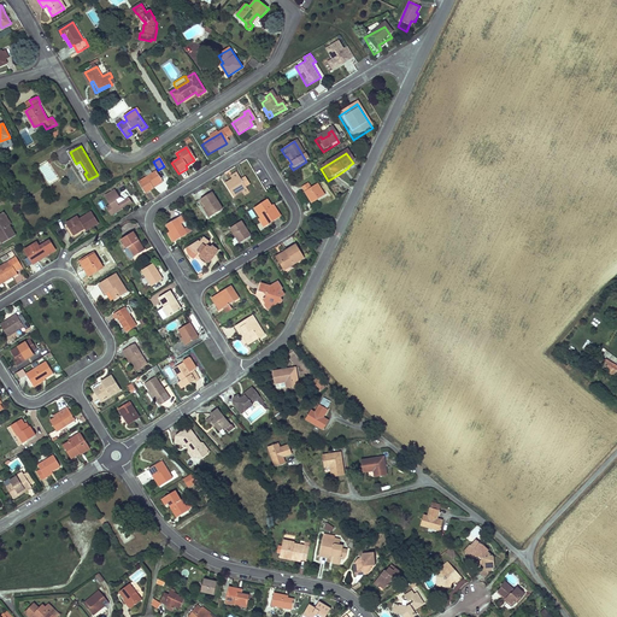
[(310,174),(318,170),(313,163),(306,166),(310,174)]
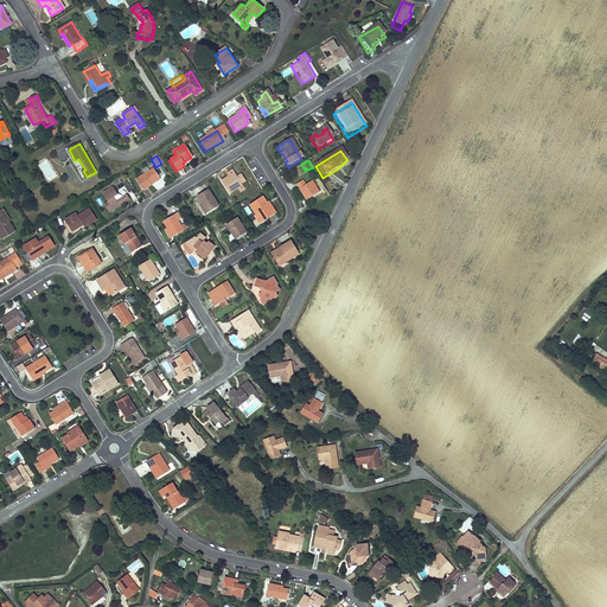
[(228,180),(240,173),(238,170),(225,178),(228,180)]
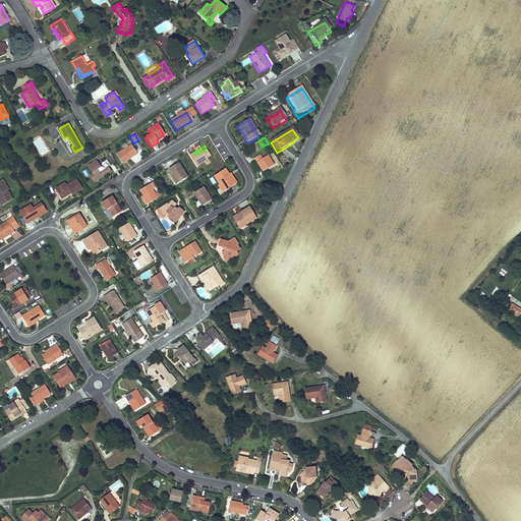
[(210,146),(206,149),(211,156),(215,153),(210,146)]
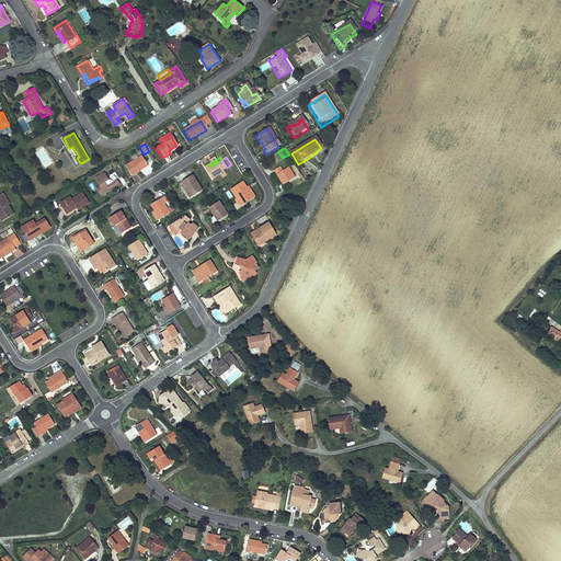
[(146,165),(140,158),(124,168),(130,178),(138,172),(137,170),(146,165)]
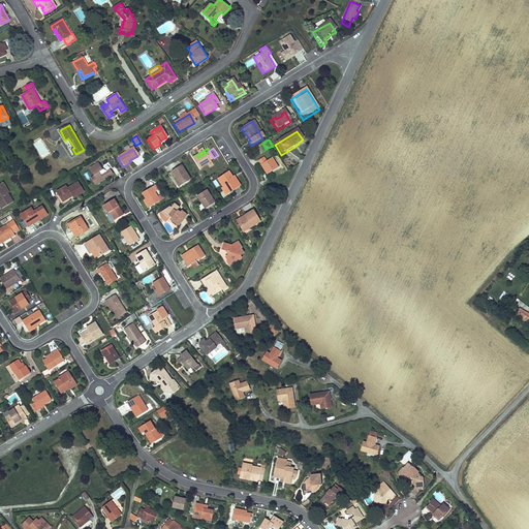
[(197,169),(215,159),(214,158),(209,151),(198,157),(196,155),(190,158),(197,169)]
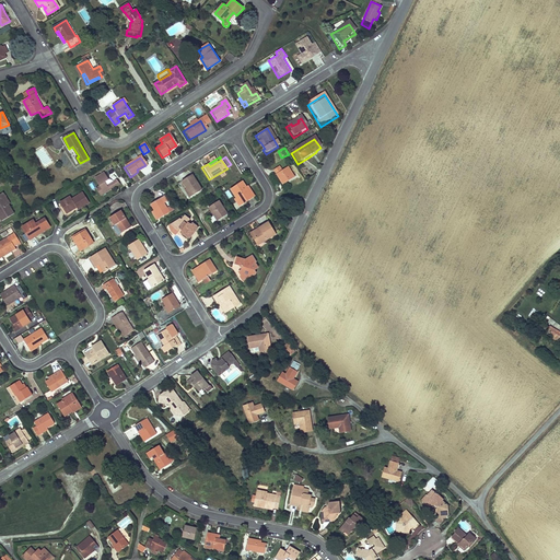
[(278,185),(280,188),(293,181),(286,170),(280,173),(278,170),(271,173),(275,178),(277,177),(280,184),(278,185)]
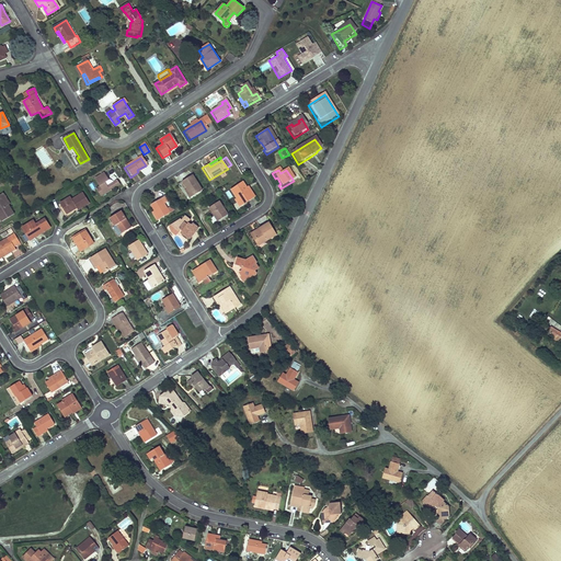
[(103,184),(106,182),(102,174),(92,181),(98,189),(94,191),(98,196),(109,189),(110,191),(117,186),(115,182),(105,187),(103,184)]
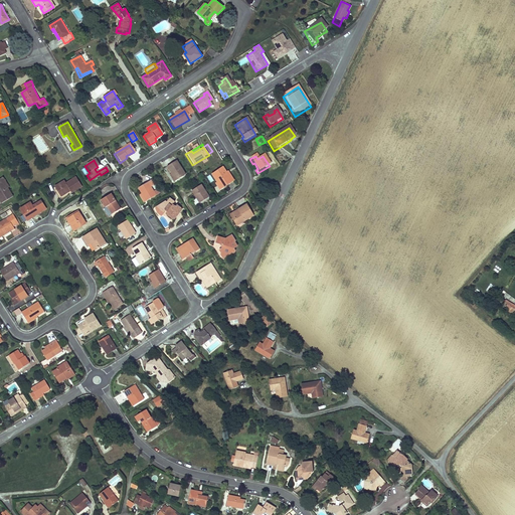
[(184,176),(175,162),(165,168),(169,175),(167,176),(172,184),(184,176)]
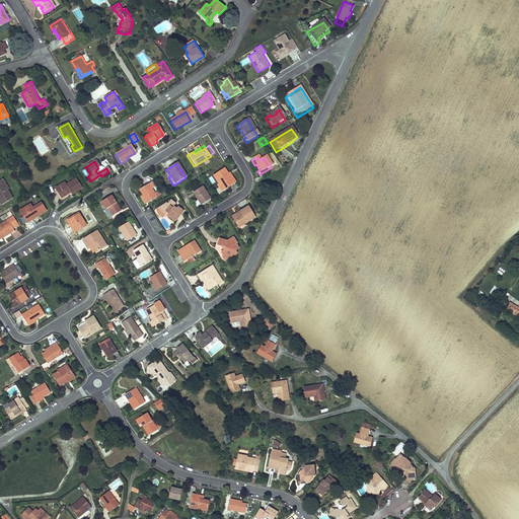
[(227,175),(223,170),(212,176),(217,186),(215,187),(217,190),(222,187),(224,190),(228,187),(229,189),(235,186),(228,174),(227,175)]
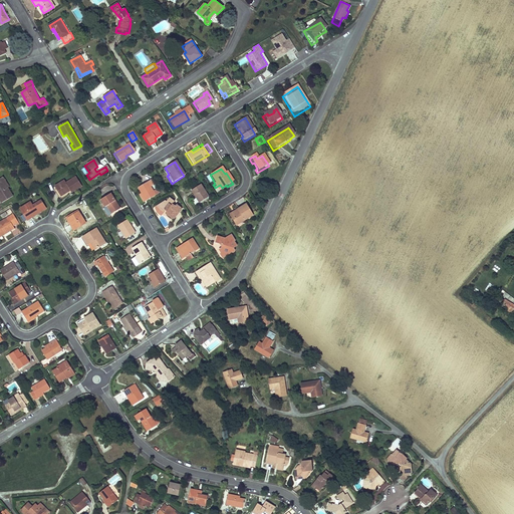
[(90,182),(100,175),(99,173),(89,180),(90,182)]
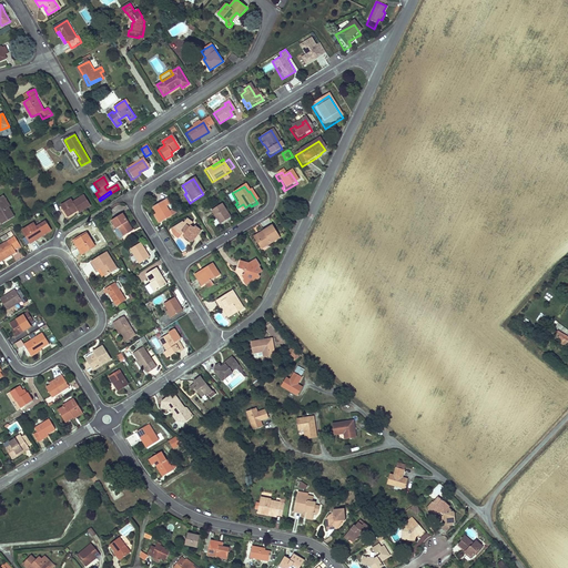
[(11,206),(8,201),(4,203),(1,196),(0,196),(0,220),(2,224),(14,216),(9,208),(11,206)]
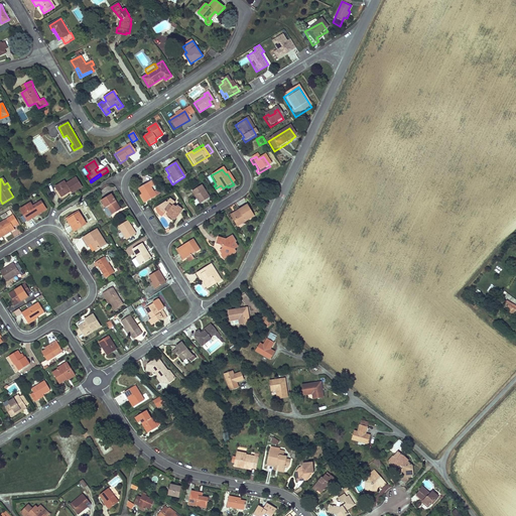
[(63,183),(54,189),(59,199),(69,192),(70,195),(80,188),(74,179),(65,185),(63,183)]
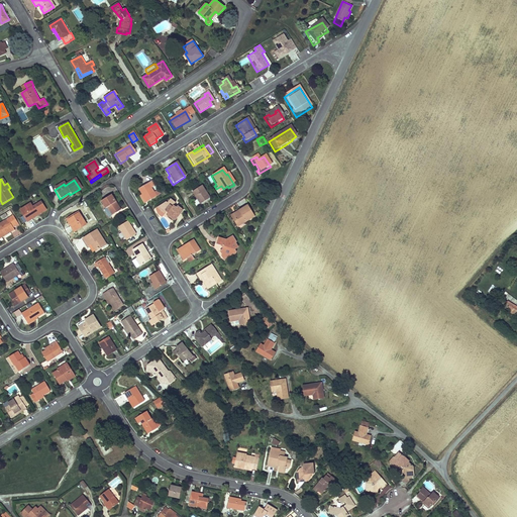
[(153,187),(150,182),(136,190),(145,203),(154,197),(149,189),(153,187)]
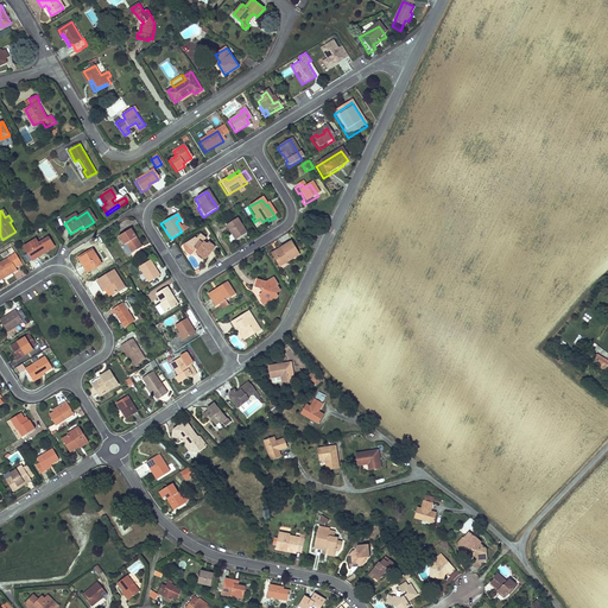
[(244,235),(234,220),(223,227),(233,242),(244,235)]
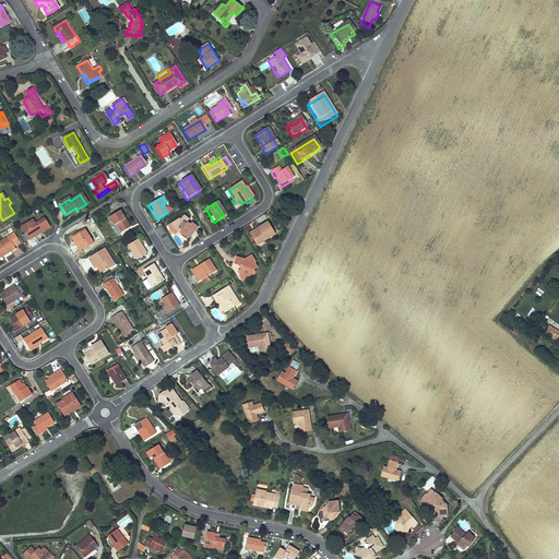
[(62,218),(75,211),(74,209),(64,215),(59,205),(56,206),(62,218)]
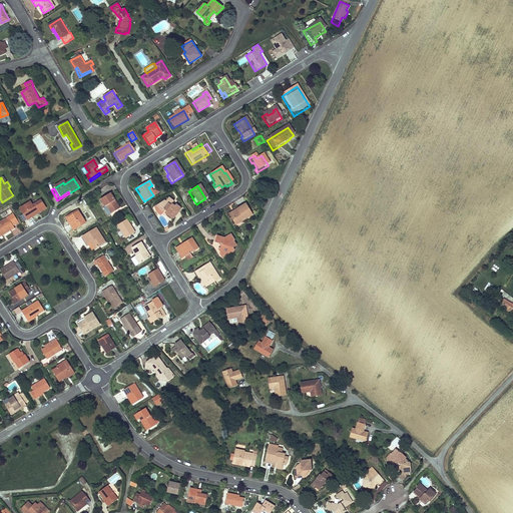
[(117,209),(108,195),(98,201),(102,207),(100,208),(105,216),(117,209)]
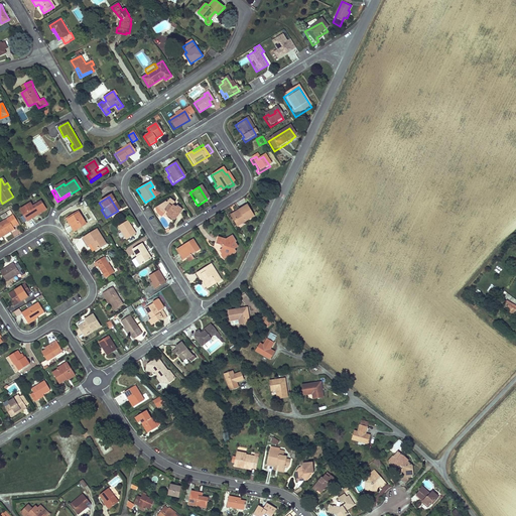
[(180,213),(180,211),(176,208),(175,210),(172,208),(174,205),(169,201),(165,206),(164,205),(156,209),(158,212),(163,216),(165,214),(166,215),(166,216),(165,218),(171,222),(174,222),(180,213)]
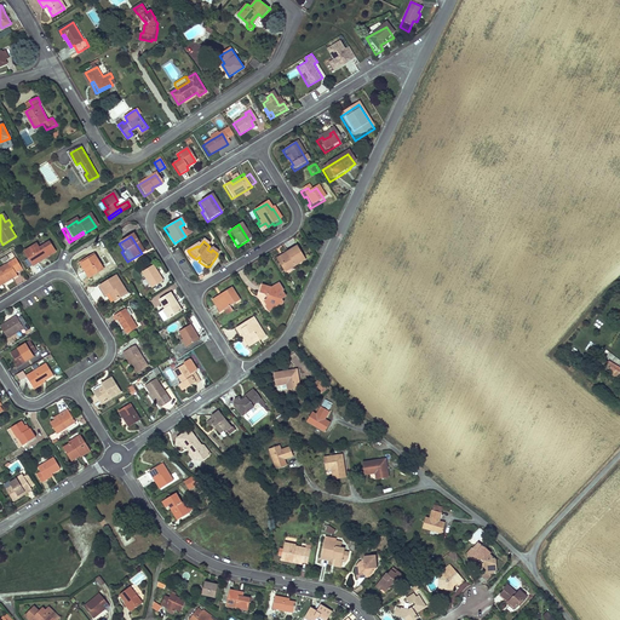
[(28,268),(50,254),(44,245),(34,252),(33,248),(21,256),(28,268)]
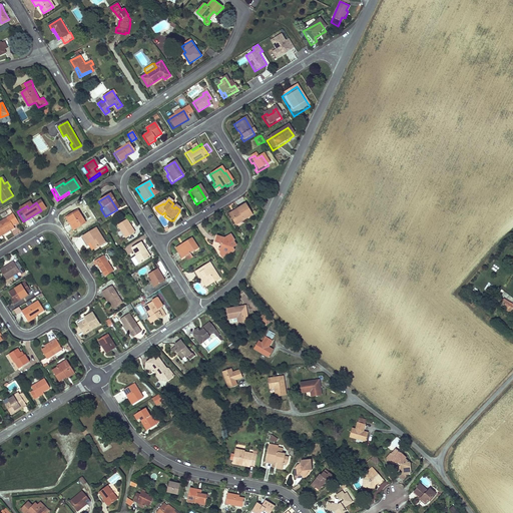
[(250,217),(244,206),(228,215),(234,226),(250,217)]
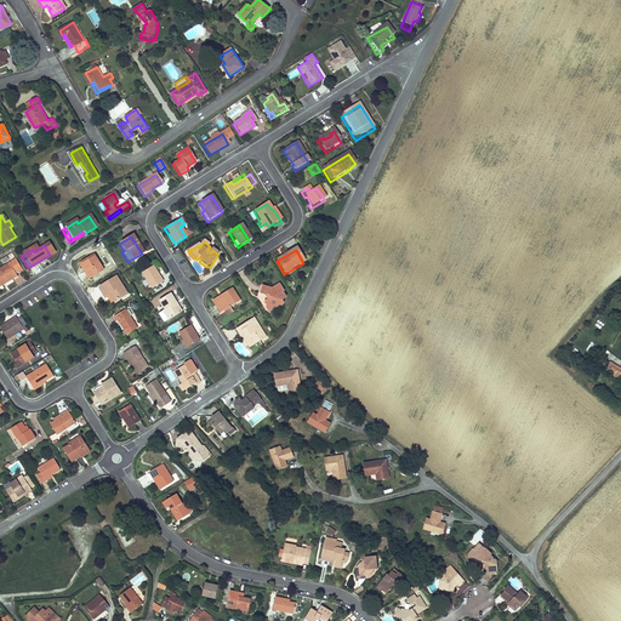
[(87,281),(101,272),(91,256),(78,265),(87,281)]
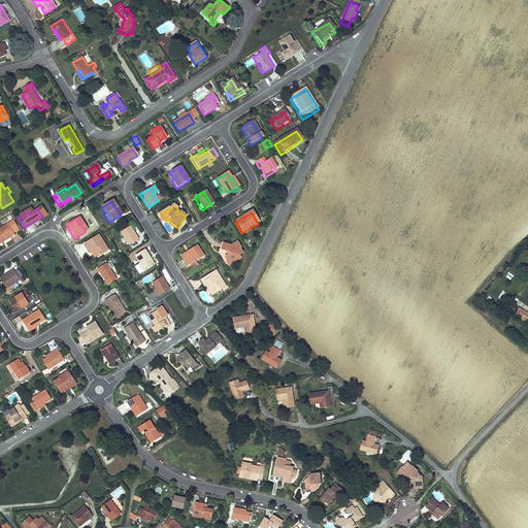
[(10,223),(0,229),(0,241),(10,236),(6,229),(11,226),(10,223)]
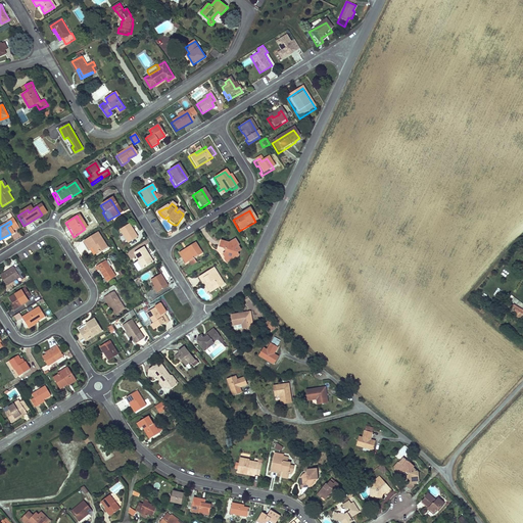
[(126,244),(135,239),(127,225),(117,231),(126,244)]
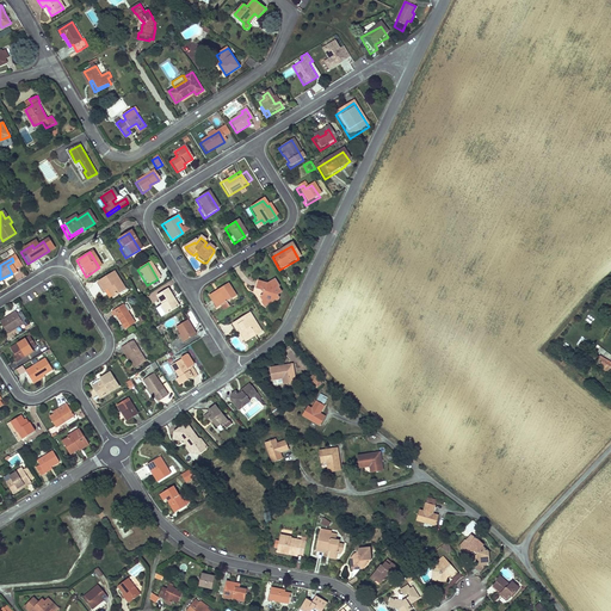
[(110,298),(122,291),(111,273),(96,283),(102,292),(105,290),(110,298)]
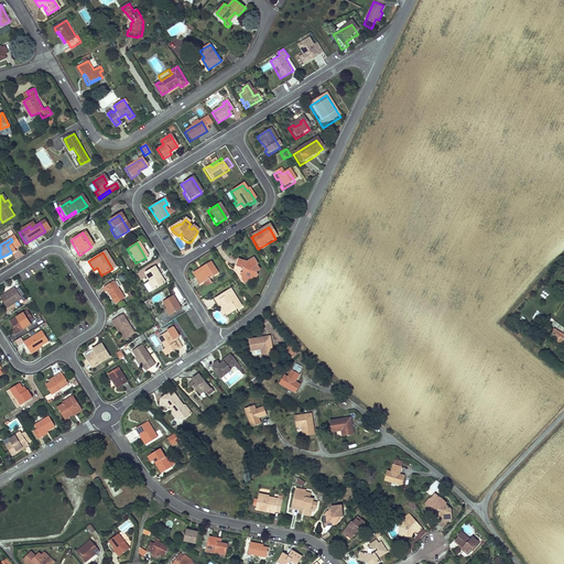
[(256,264),(252,259),(245,263),(237,261),(235,269),(243,271),(243,273),(239,275),(242,280),(240,281),(242,285),(252,279),(256,279),(258,277),(255,273),(258,271),(255,266),(256,264)]
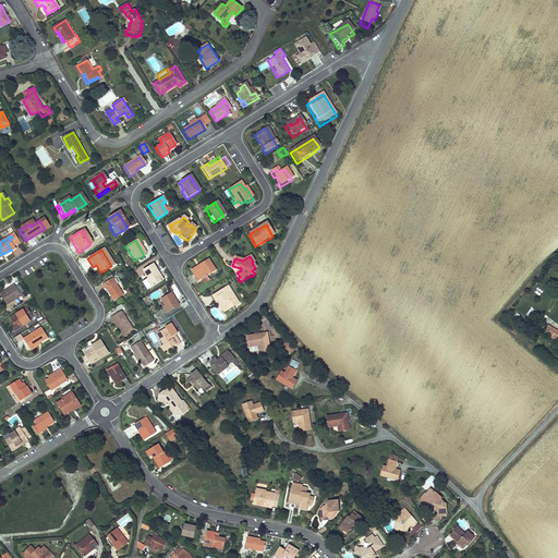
[(93,267),(87,258),(85,259),(92,270),(94,268),(93,267)]
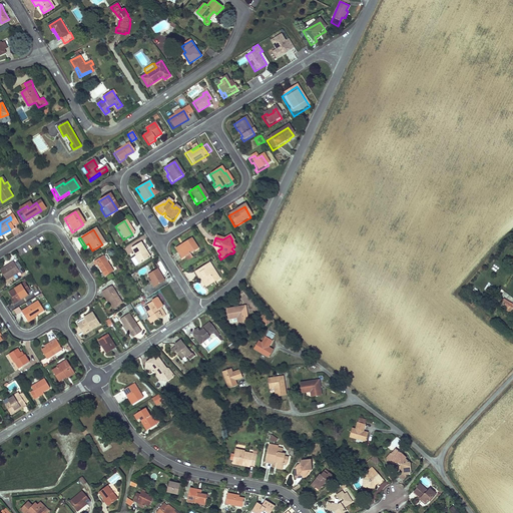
[(196,249),(189,239),(174,249),(180,260),(196,249)]
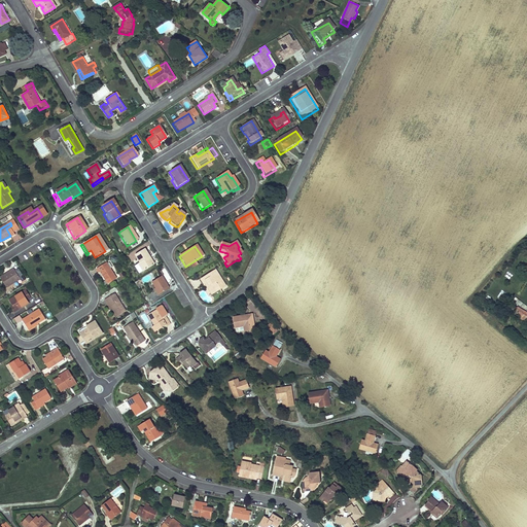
[(140,273),(151,266),(142,250),(133,256),(137,264),(135,265),(140,273)]
